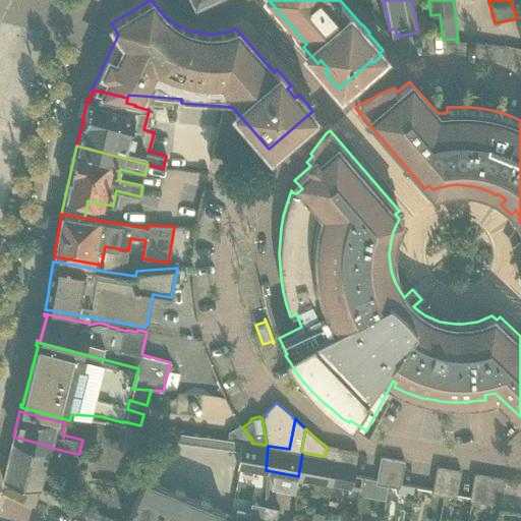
[(165,430),(148,470),(159,473),(160,461),(164,461),(166,441),(239,451),(240,442),(201,436),(200,436),(165,430)]
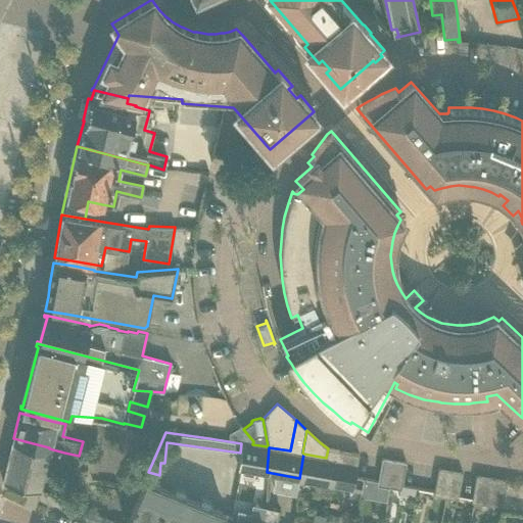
[(13,438),(2,482),(39,490),(43,470),(46,459),(66,464),(67,459),(63,458),(64,453),(49,448),(49,447),(13,438)]
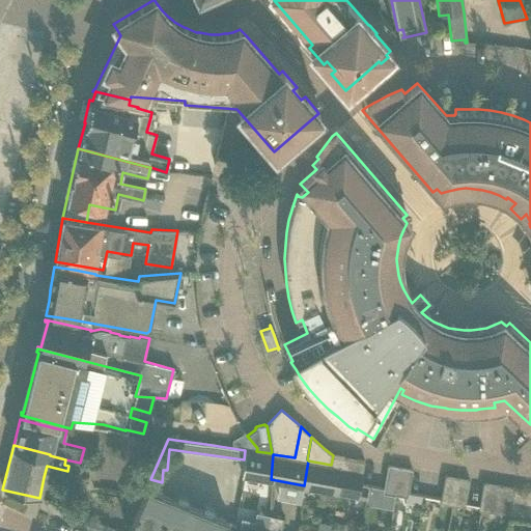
[(273,454),(272,453),(256,451),(256,452),(245,450),(244,459),(243,474),(271,479),(273,454)]
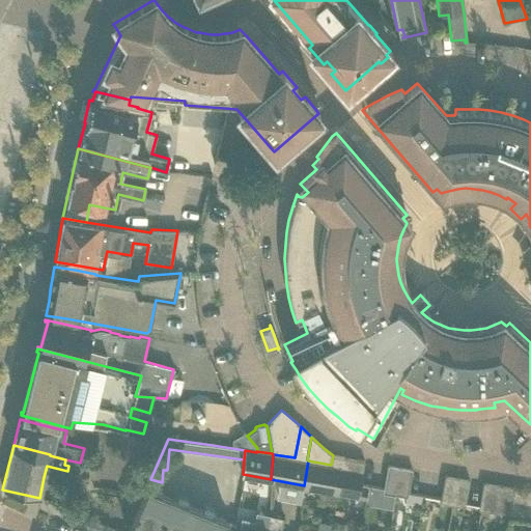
[(337,492),(341,467),(343,457),(333,455),(331,465),(308,460),(304,485),(337,492)]
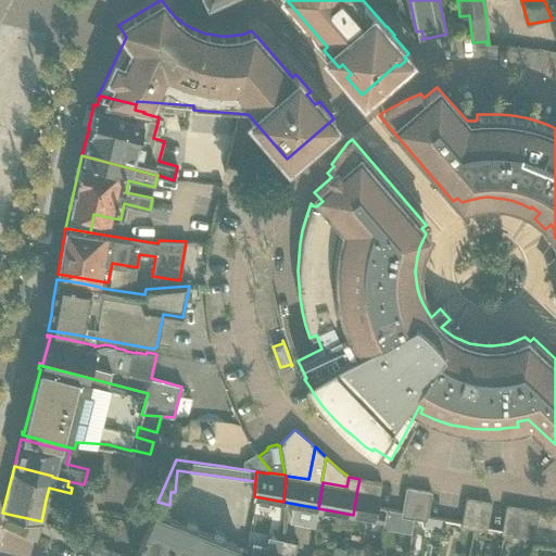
[(377,507),(381,483),(359,479),(357,489),(353,515),(382,520),(384,508),(377,507)]
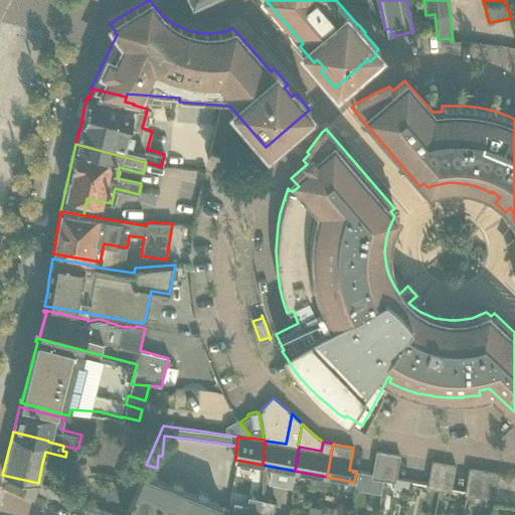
[(382,480),(387,454),(375,452),(371,478),(382,480)]
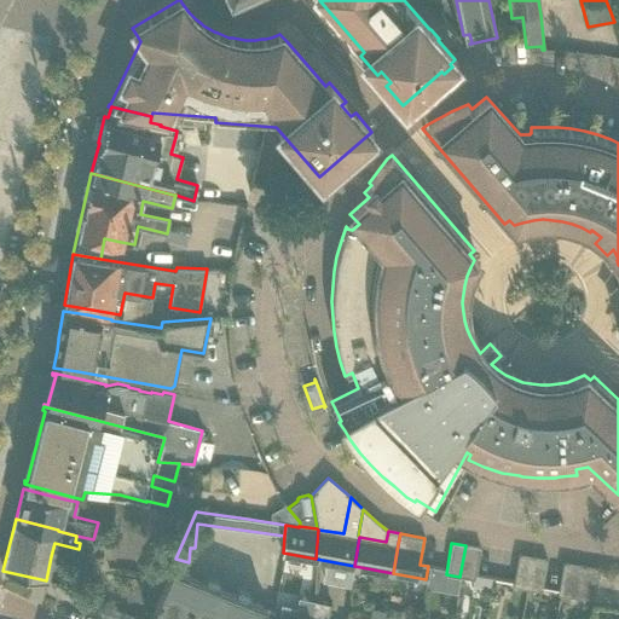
[(474,579),(480,548),(466,545),(460,577),(474,579)]
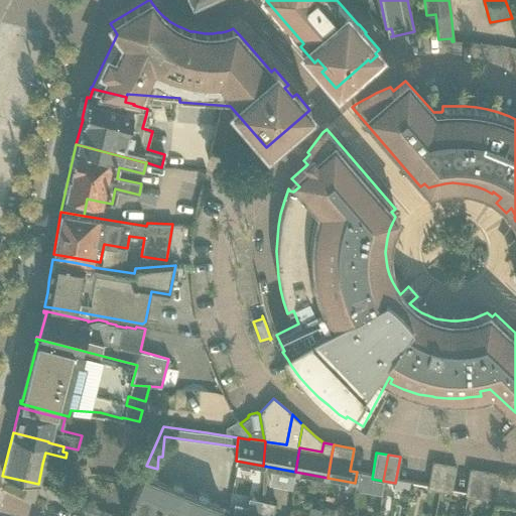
[(438,491),(443,465),(432,463),(427,488),(438,491)]
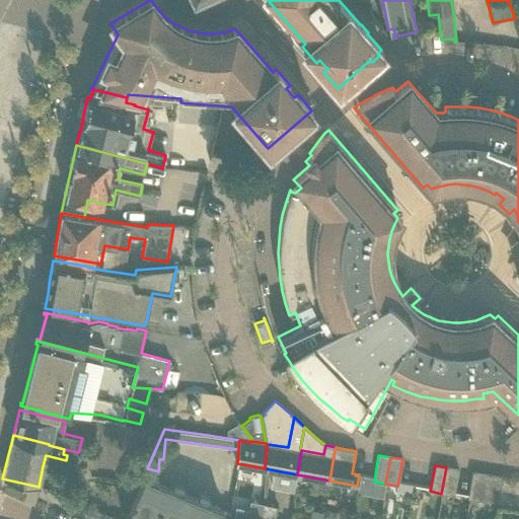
[(453,496),(458,469),(446,467),(441,494),(453,496)]
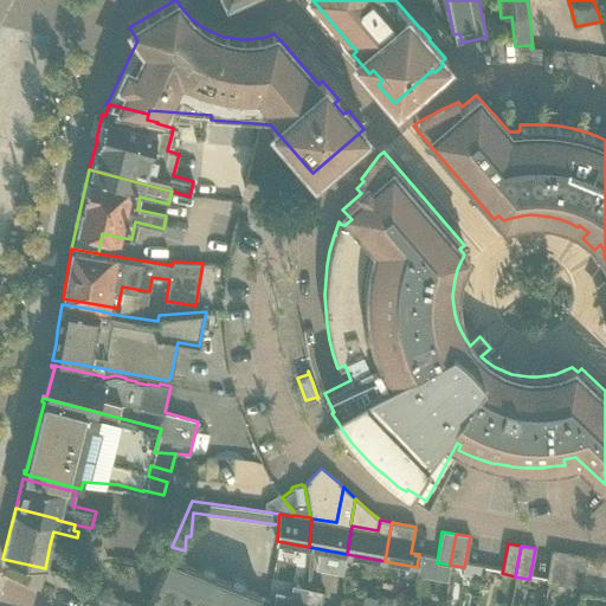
[(582,588),(588,558),(550,550),(546,581),(582,588)]
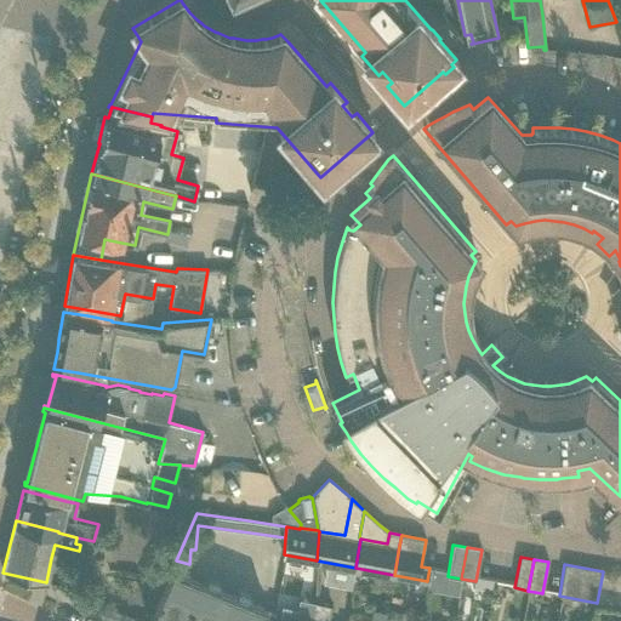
[(186,620),(197,594),(203,582),(171,569),(149,620),(151,620),(152,620),(153,620),(186,620)]
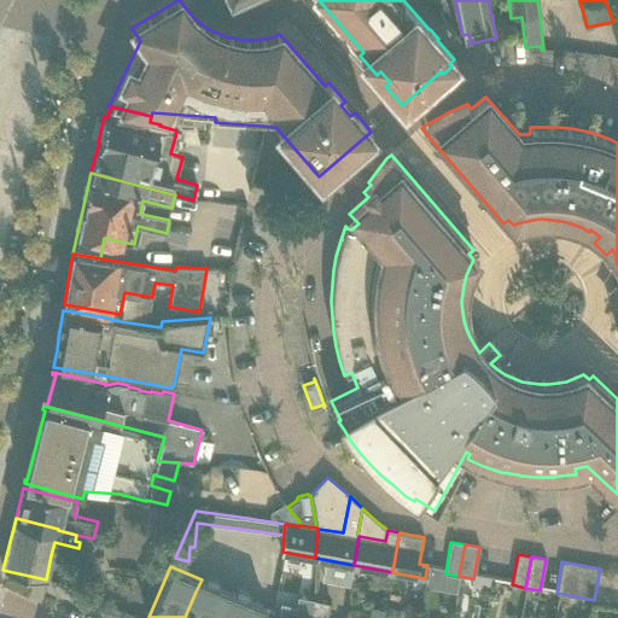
[(617,604),(617,571),(600,569),(594,600),(617,604)]
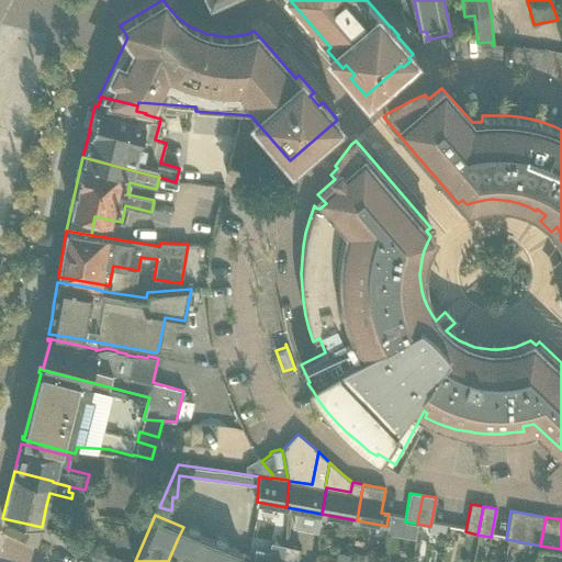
[(178,538),(168,561),(201,561),(208,549),(211,539),(183,527),(178,538)]
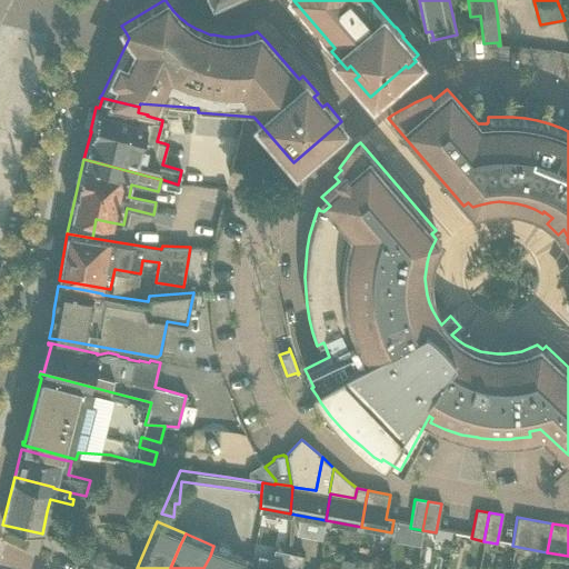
[(210,556),(203,568),(237,568),(242,557),(238,556),(213,546),(210,556)]
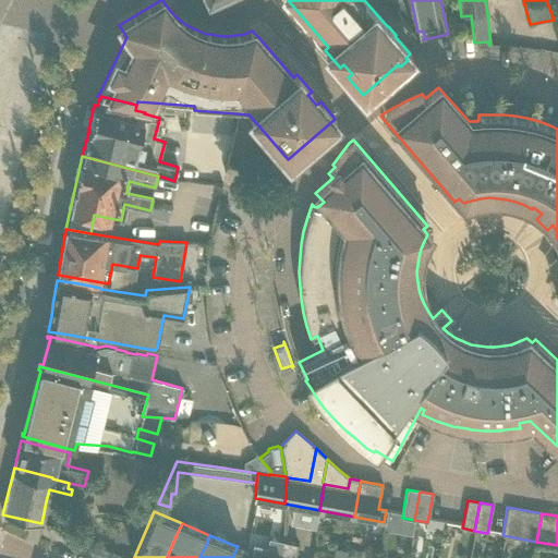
[(278,557),(282,542),(268,538),(264,557),(278,557)]
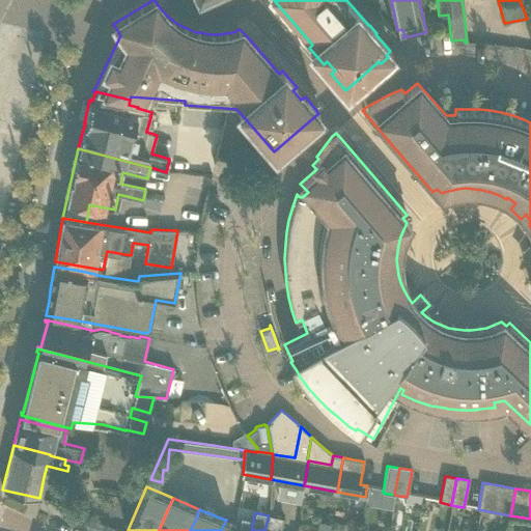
[(279,530),(282,518),(269,515),(264,530),(279,530)]
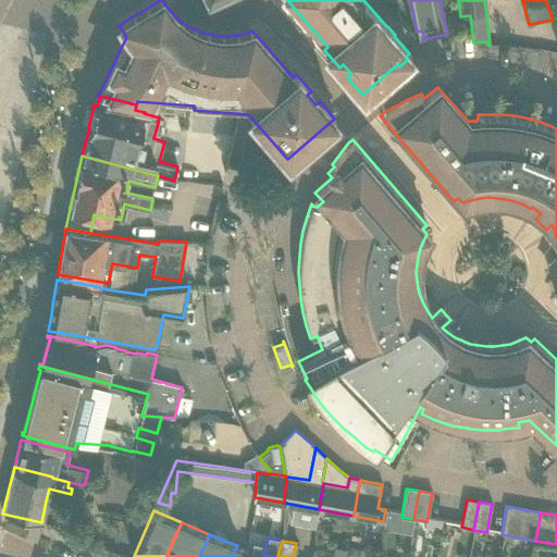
[(345,556),(346,556),(347,549),(334,547),(331,556),(345,556)]
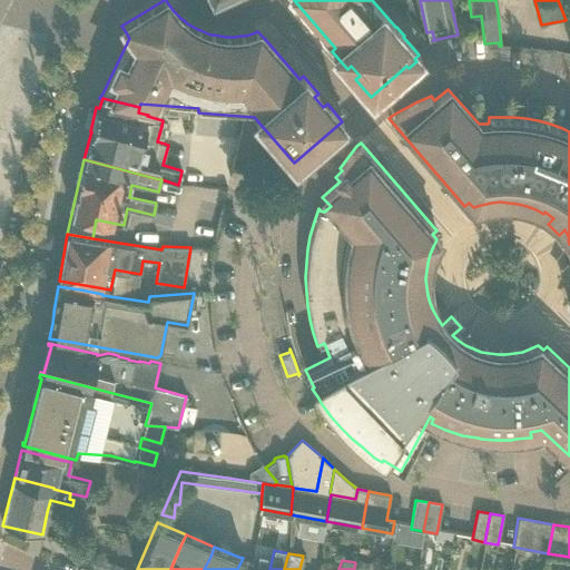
[(367,569),(370,562),(356,560),(355,562),(354,569),(353,569),(367,569)]
